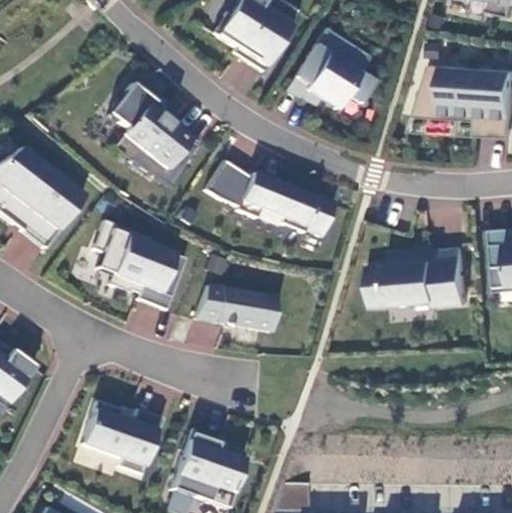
[(230,10),(216,31),(239,46),(236,51),(265,71),(283,42),(279,39),(287,26),(291,29),(303,10),(287,0),(240,0),(233,12),(230,10)]
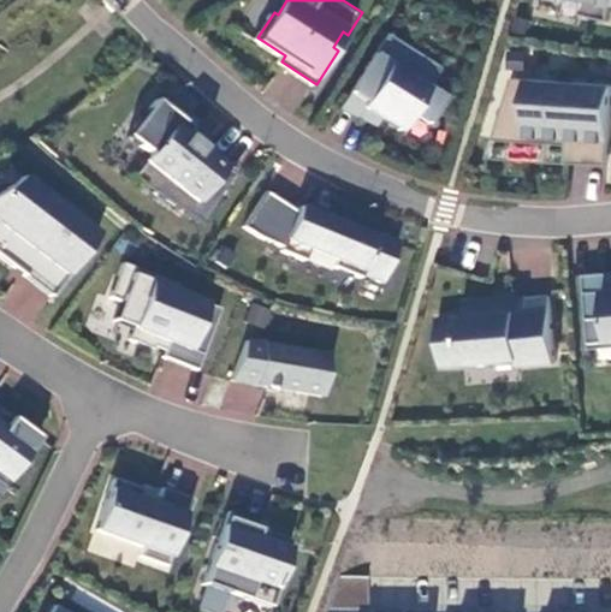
[(591,0),(588,11),(610,16),(610,0),(591,0)]
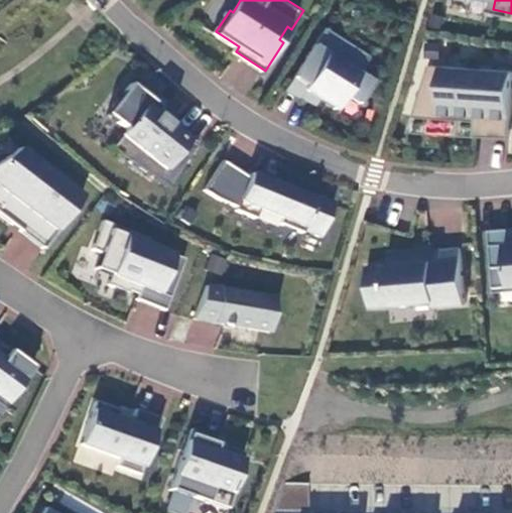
[(374,54),(329,25),(290,86),(307,97),(312,91),(340,108),(350,93),(363,102),(377,80),(364,71),(374,54)]
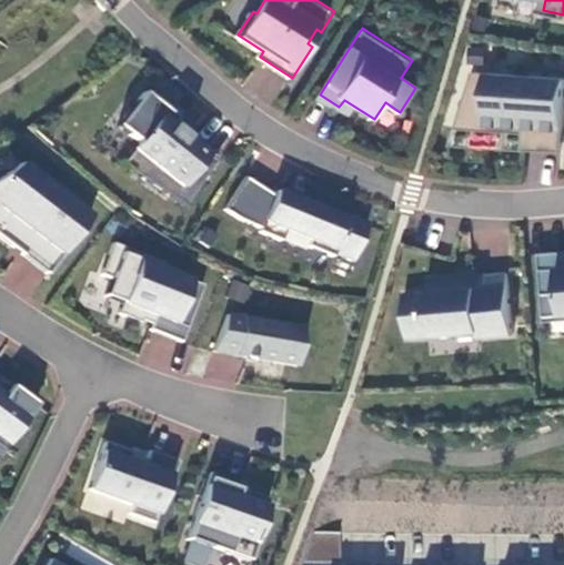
[(563,74),(479,69),(456,143),(457,143),(464,119),(531,124),(529,148),(563,149),(563,74)]
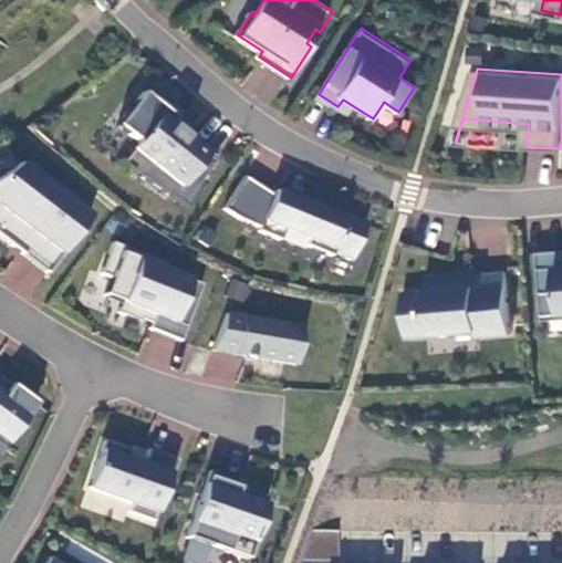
[(180,116),(147,90),(121,124),(143,141),(137,147),(153,159),(143,174),(189,205),(221,156),(190,135),(175,124),(180,116)]
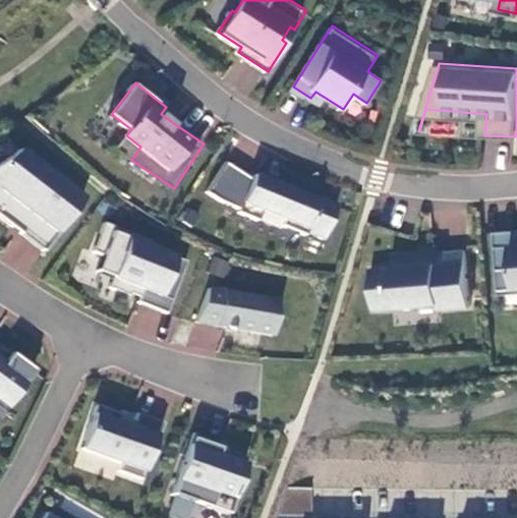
[(180,118),(166,107),(161,114),(175,124),(180,118)]
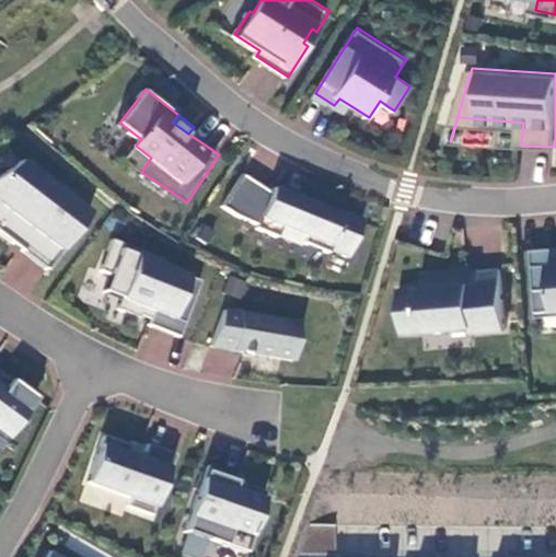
[(125,160),(141,172),(151,158),(136,146),(125,160)]
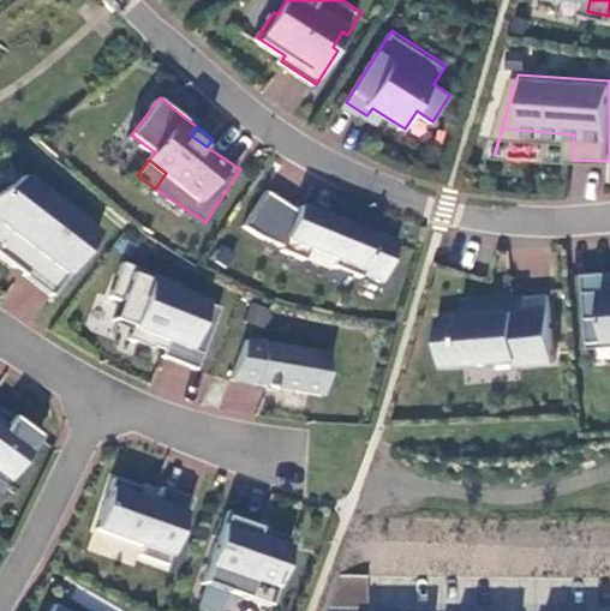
[(0,195),(0,251),(57,295),(105,233),(28,175),(0,195)]
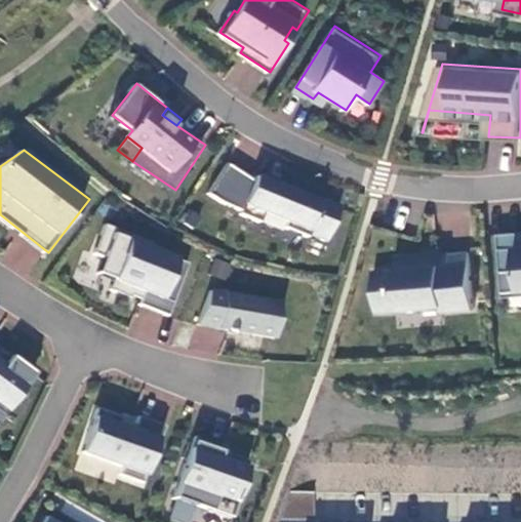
[(257,178),(231,161),(211,192),(225,200),(245,209),(243,212),(264,221),(268,211),(291,221),(288,226),(312,235),(313,233),(330,239),(345,205),(297,185),(295,189),(259,174),(257,178)]
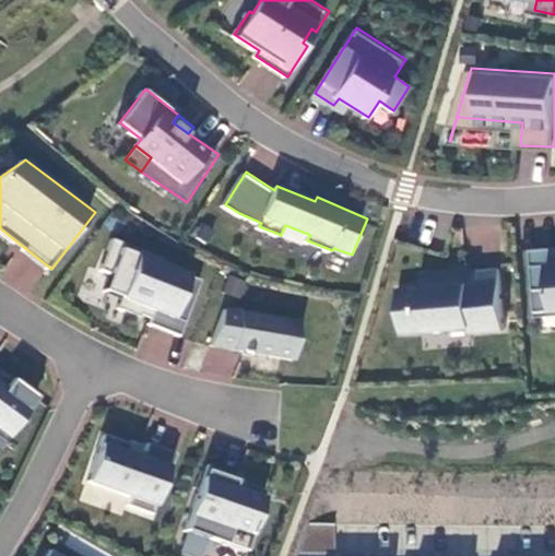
[(166,258),(116,238),(104,269),(114,273),(107,291),(125,297),(120,308),(142,317),(144,312),(149,302),(158,305),(154,317),(151,323),(182,336),(205,280),(164,263),(166,258)]
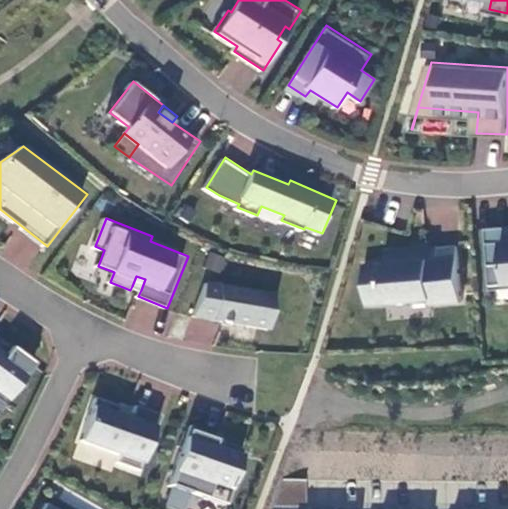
[(507,224),(492,226),(497,288),(507,287),(507,224)]
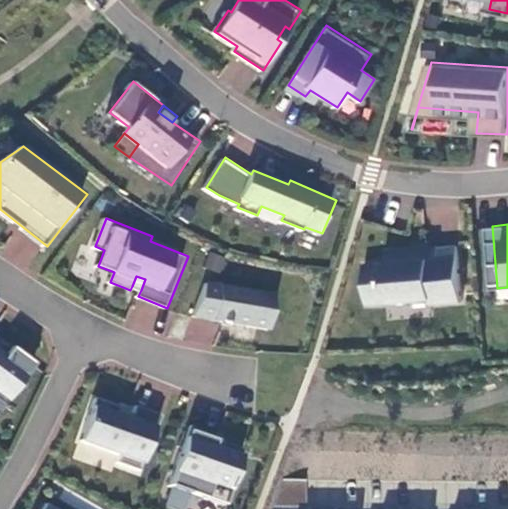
[(438,301),(468,299),(463,243),(426,247),(426,252),(418,253),(417,247),(392,249),(393,260),(369,262),(373,302),(437,297),(438,301)]
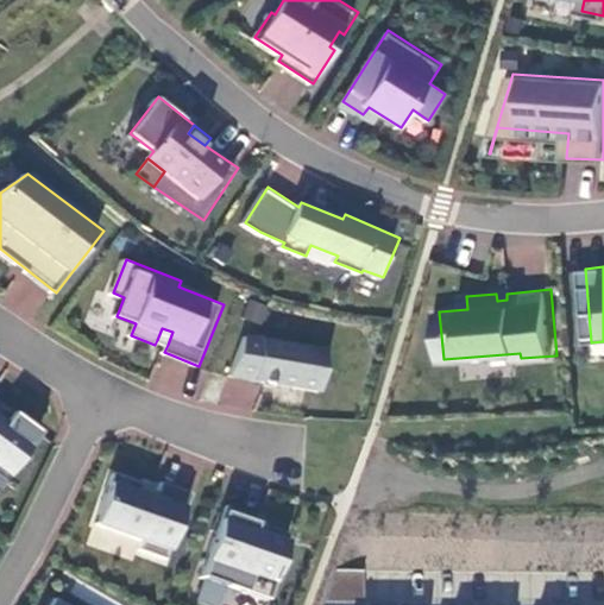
[(162,328),(157,340),(168,345),(172,332),(162,328)]
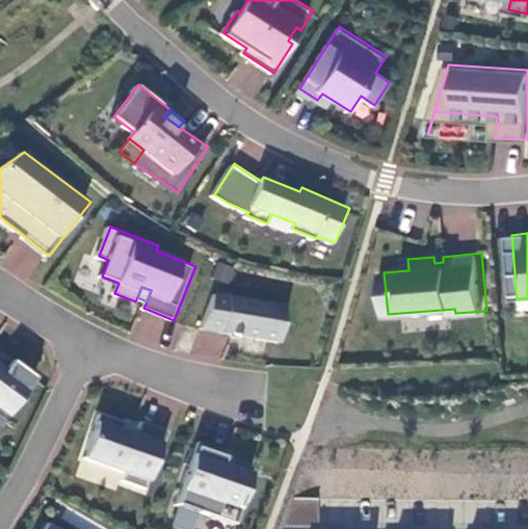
[(204,328),(283,341),(289,306),(217,293),(204,328)]
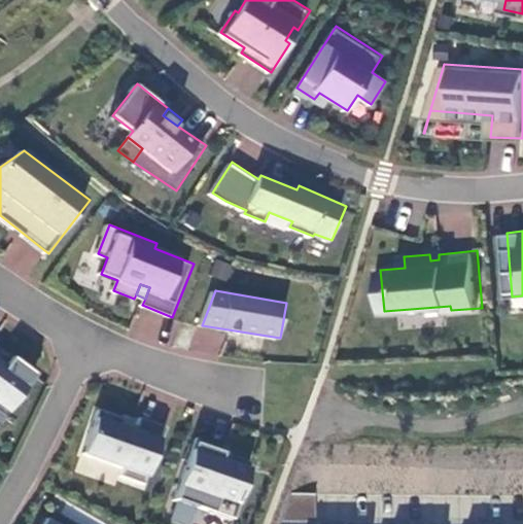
[(0,413),(5,417),(37,375),(22,363),(13,357),(12,357),(3,350),(0,347),(0,413)]
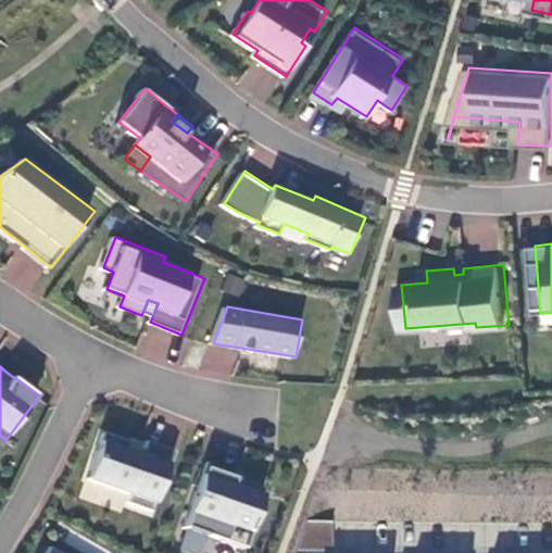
[(166,482),(177,451),(149,440),(146,450),(143,456),(128,451),(130,444),(132,442),(104,432),(89,479),(132,493),(128,502),(153,511),(163,482),(166,482)]
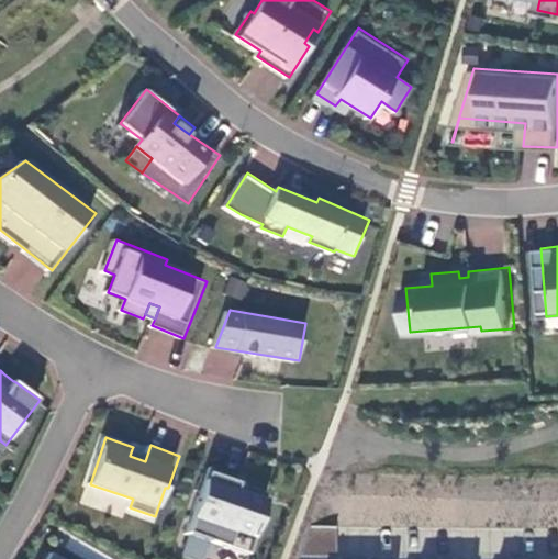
[(147,455),(132,449),(130,456),(145,461),(147,455)]
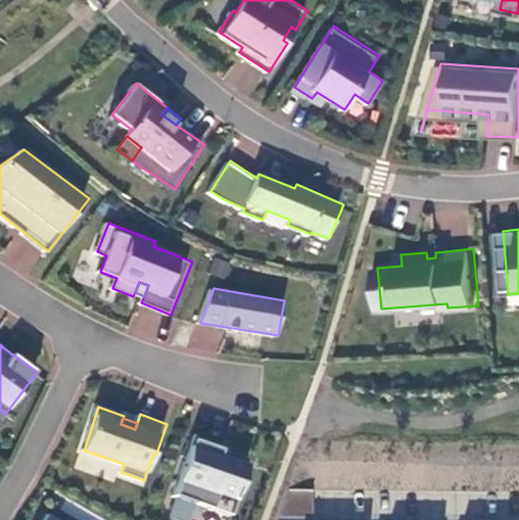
[(174,495),(231,516),(251,459),(231,452),(230,453),(228,459),(221,456),(223,450),(225,444),(196,434),(174,495)]
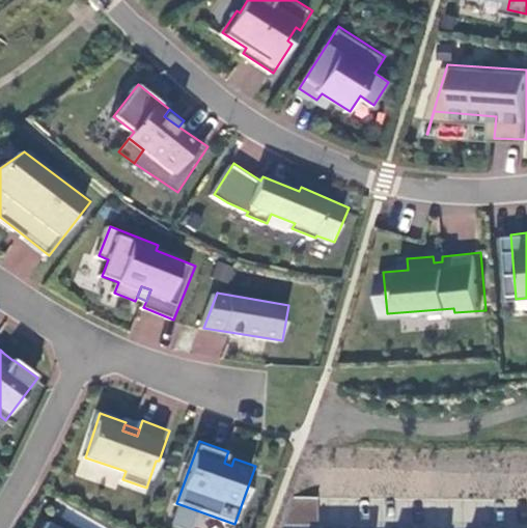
[(231,466),(233,460),(226,456),(224,463),(231,466)]
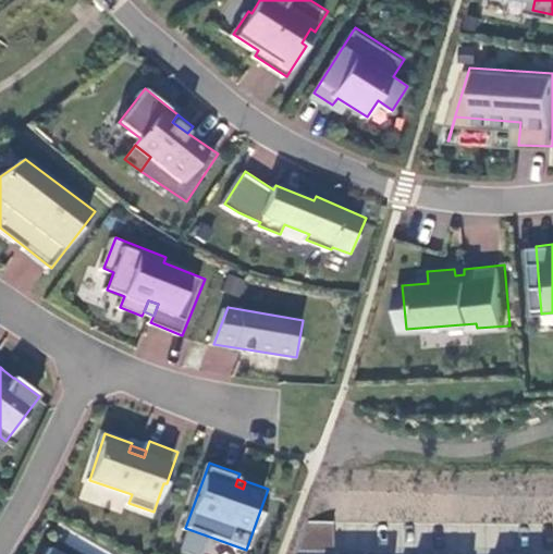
[(306,543),(333,546),(336,521),(309,518),(306,543)]
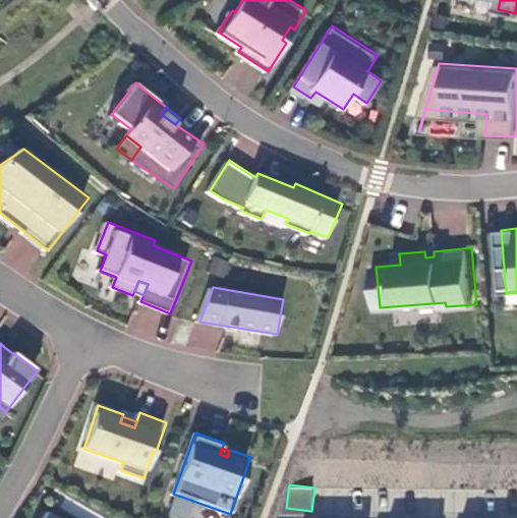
All buildings are outlined.
